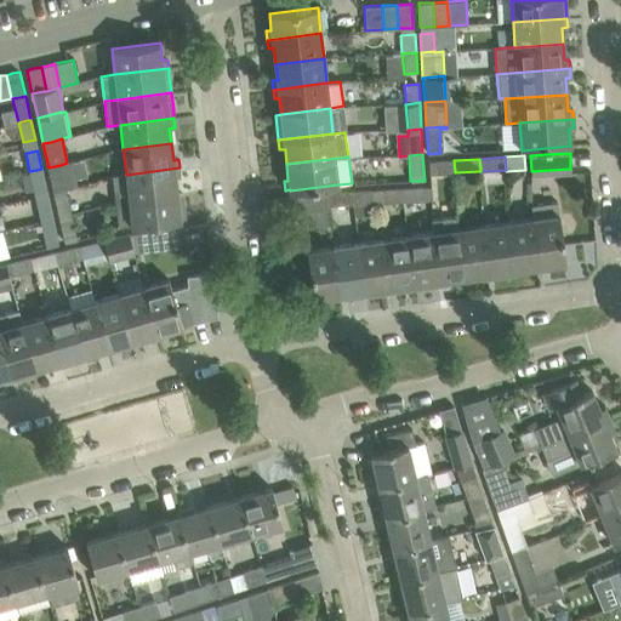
[(49,167),(53,193),(63,192),(67,191),(66,189),(77,187),(74,180),(87,177),(84,160),(68,164),(67,163),(61,165),(49,167)]
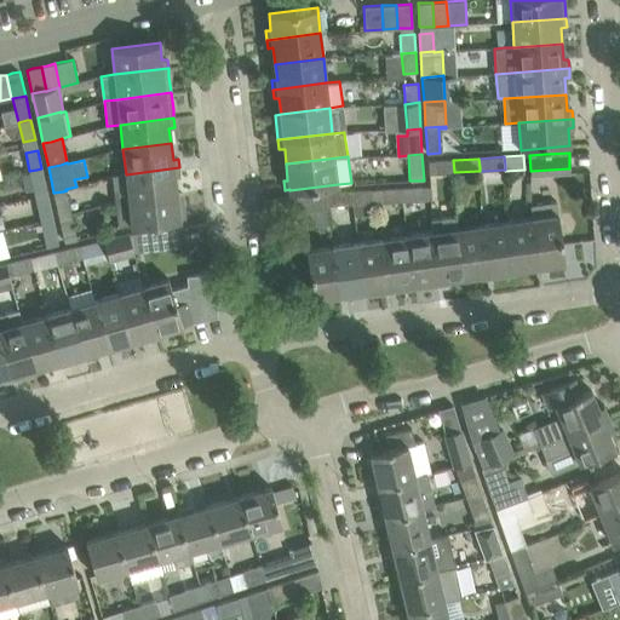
[(429,173),(454,172),(453,160),(429,161),(429,173)]
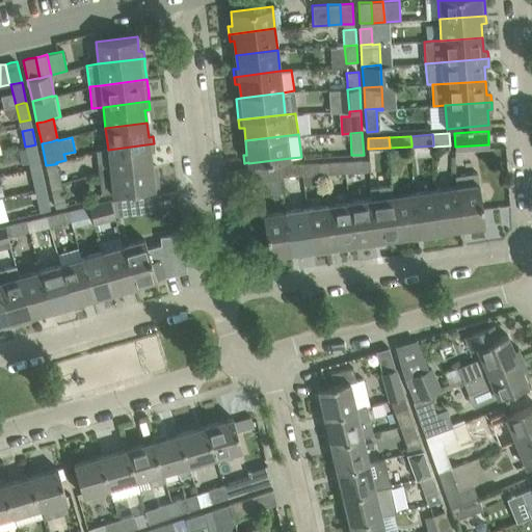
[(150,153),(155,152),(154,143),(108,150),(97,151),(98,161),(109,159),(110,171),(157,165),(152,165),(150,153)]
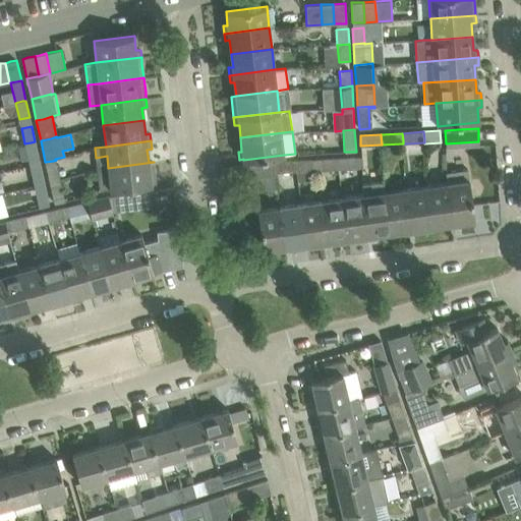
[(31,142),(24,143),(29,161),(39,159),(35,141),(31,142)]
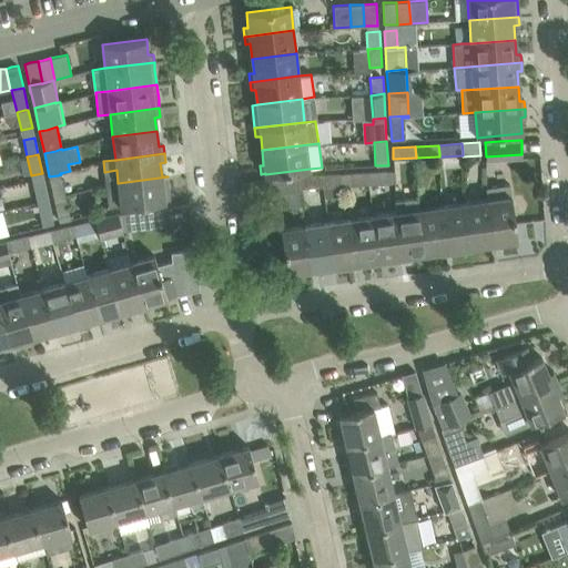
[(395,170),(394,170),(367,172),(368,184),(395,183),(395,170)]
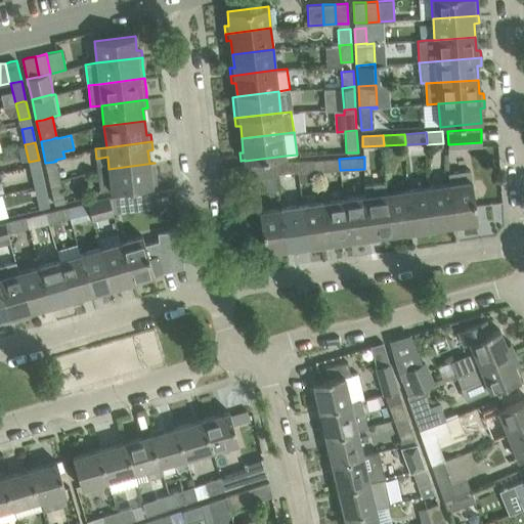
[(339,159),(318,161),(319,171),(340,170),(339,159)]
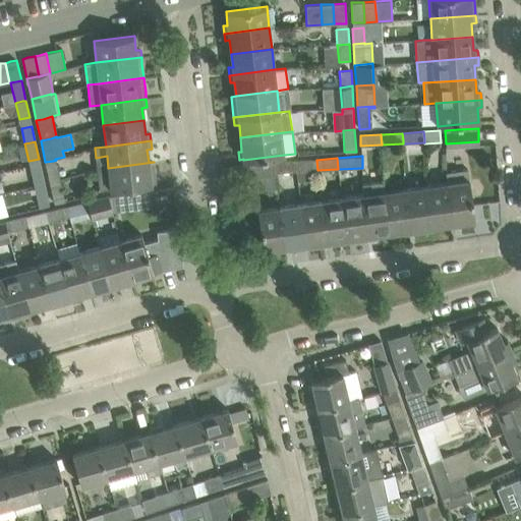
[(49,182),(60,180),(60,179),(64,178),(63,172),(58,173),(56,160),(53,161),(45,162),(49,182)]
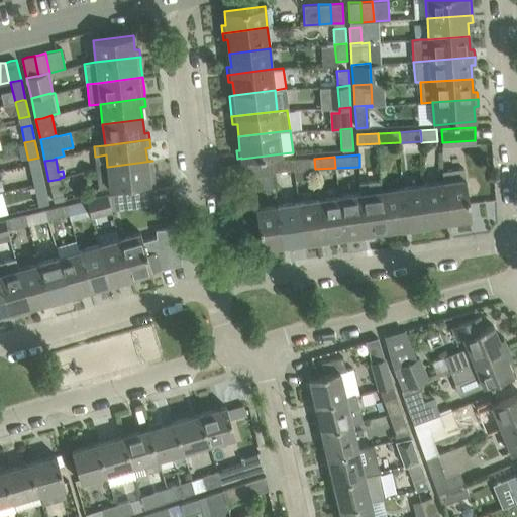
[(293,163),(293,170),(315,169),(314,159),(292,160),(293,163)]
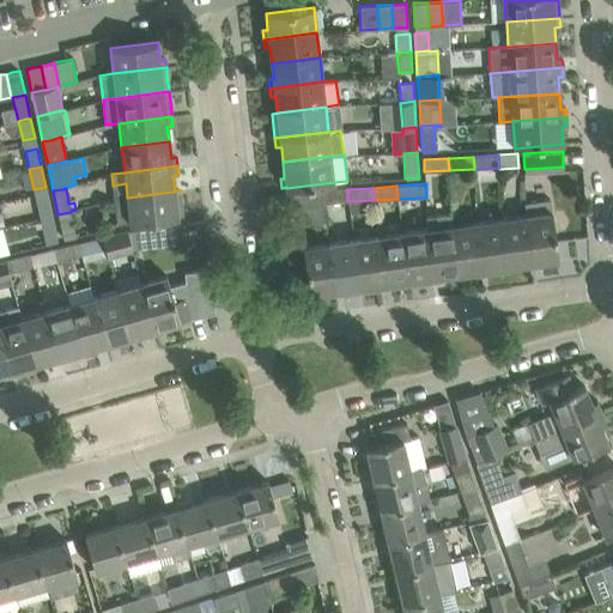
[(322,202),(347,201),(347,193),(346,189),(322,192),(322,202)]
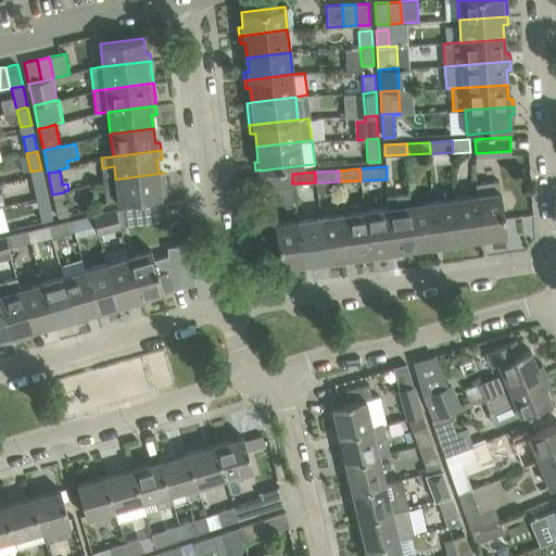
[(162,197),(166,196),(164,173),(115,179),(117,201),(118,202),(162,197)]
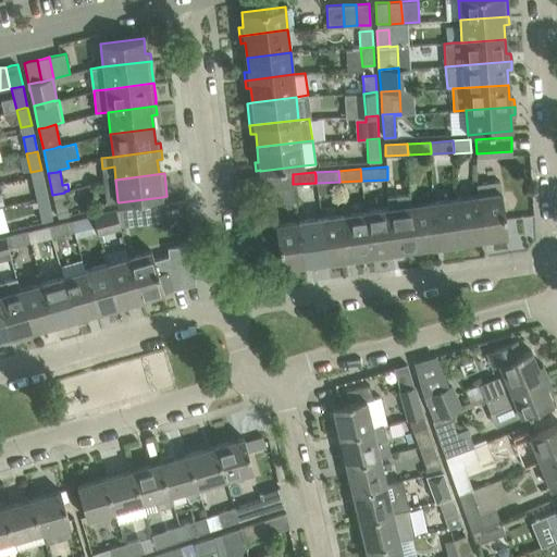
[(293,184),(293,174),(261,176),(263,190),(281,189),(283,202),(294,201),(293,184)]
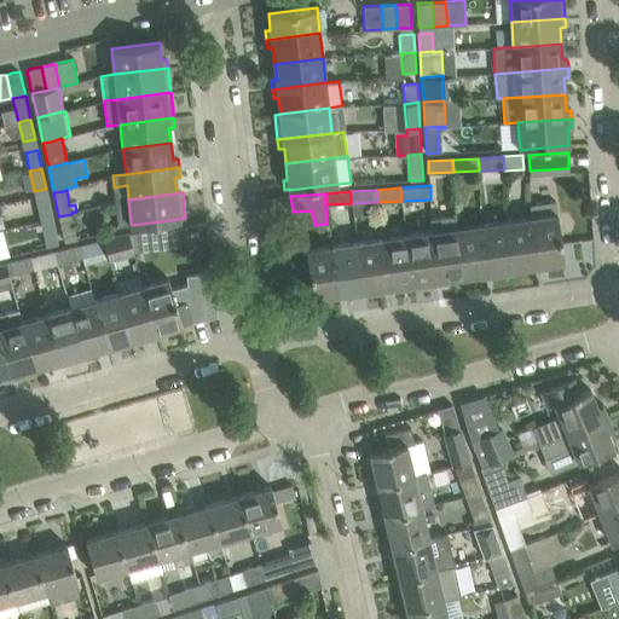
[(48,198),(36,202),(40,220),(52,218),(48,198)]
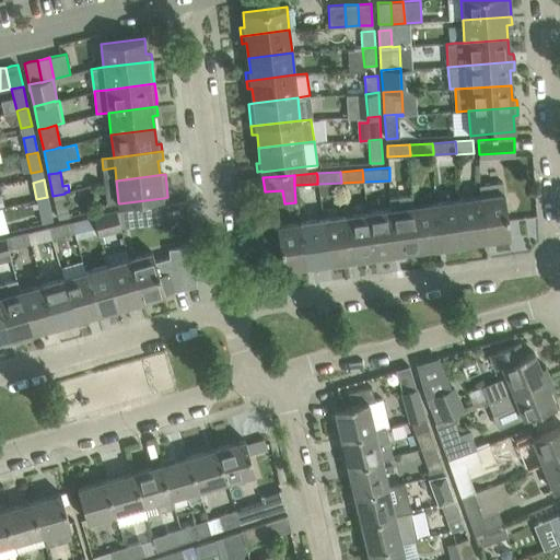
[(479,186),(481,197),(488,244),(511,241),(504,194),(502,183),(479,186)]
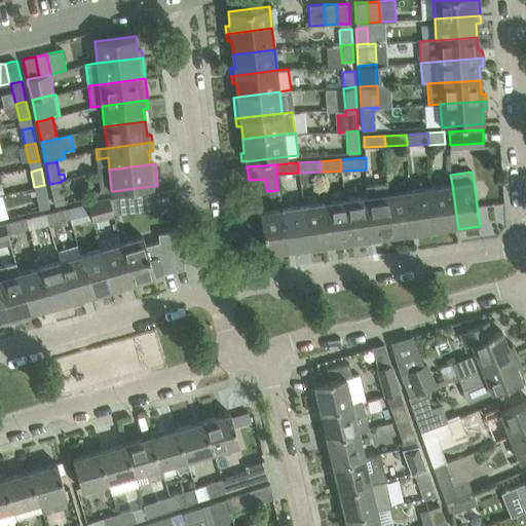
[(65,203),(61,182),(49,184),(54,207),(65,203)]
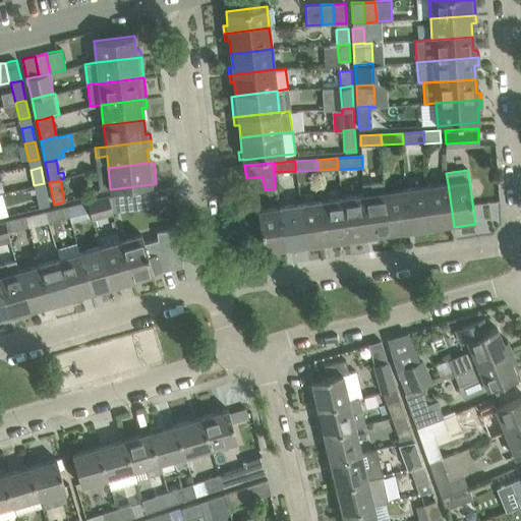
[(362,185),(363,195),(369,239),(378,238),(377,234),(390,232),(385,192),(383,182),(362,185)]
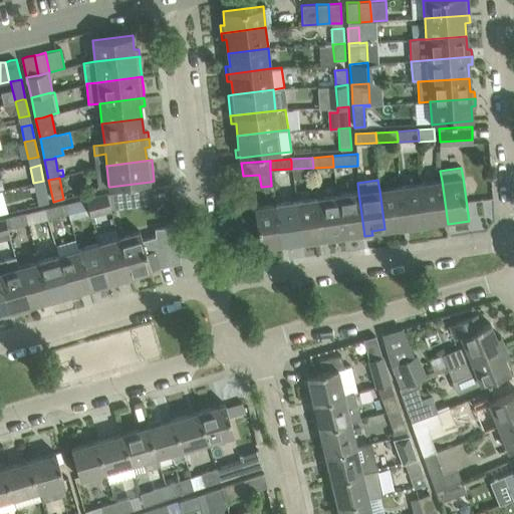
[(49,203),(43,181),(33,183),(38,206),(49,203)]
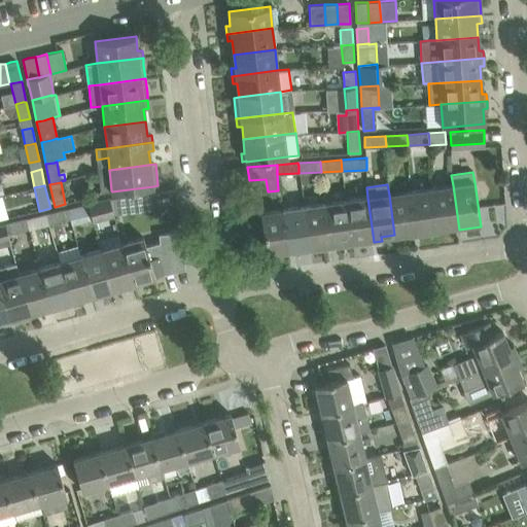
[(453,185),(431,188),(436,229),(451,226),(452,231),(459,230),(453,185)]
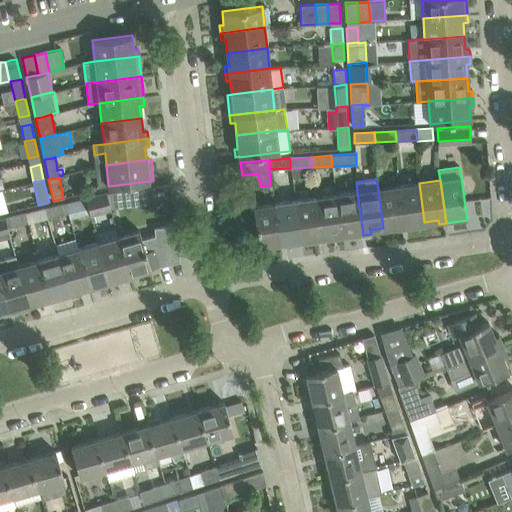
[(425,226),(424,222),(419,183),(398,186),(404,229),(425,226)]
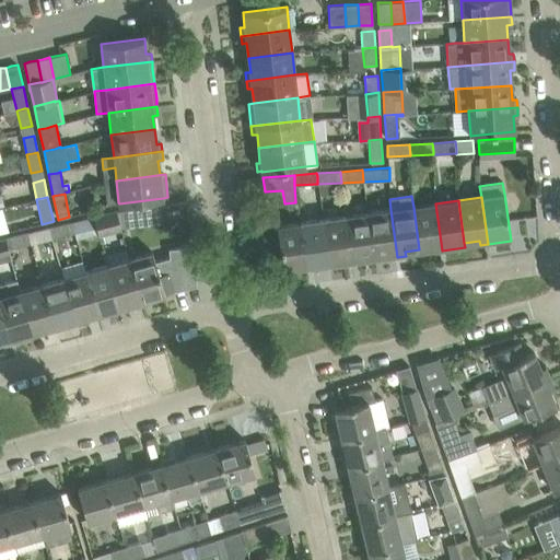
[(413,207),(419,249),(434,247),(434,252),(442,251),(435,203),(413,207)]
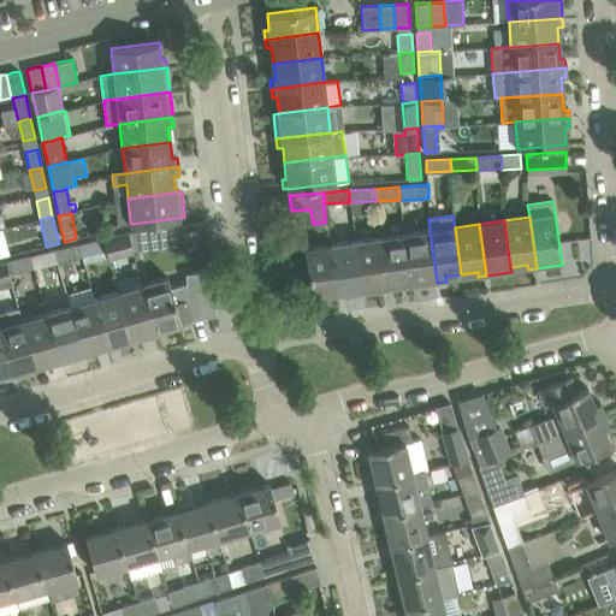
[(132,250),(154,248),(178,244),(176,225),(128,231),(132,250)]
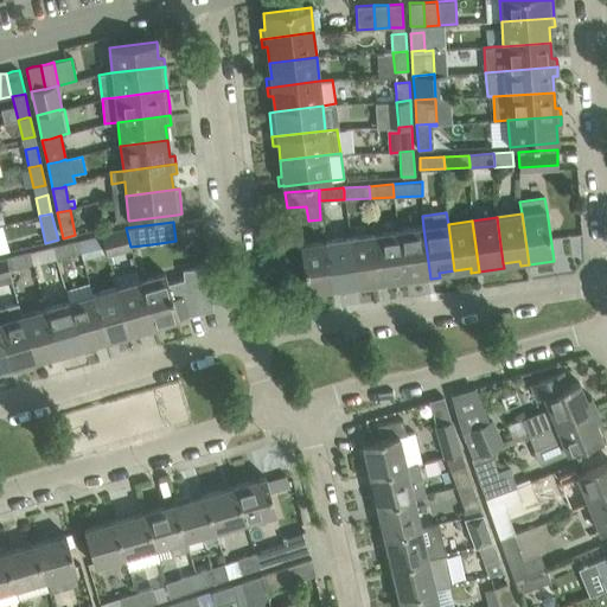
[(126,228),(120,230),(102,234),(106,246),(106,249),(108,255),(132,249),(131,247),(126,228)]
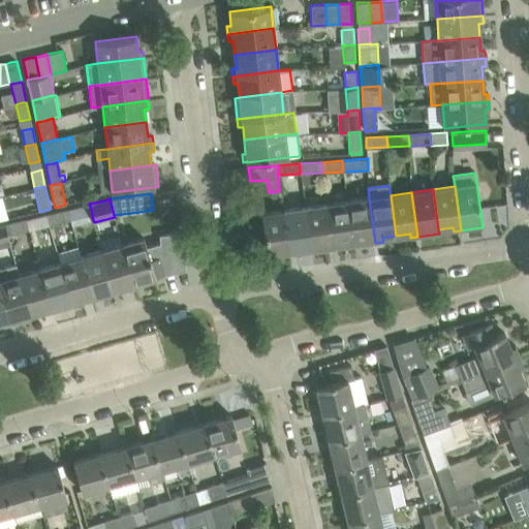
[(347,201),(354,246),(375,243),(369,198),(347,201)]
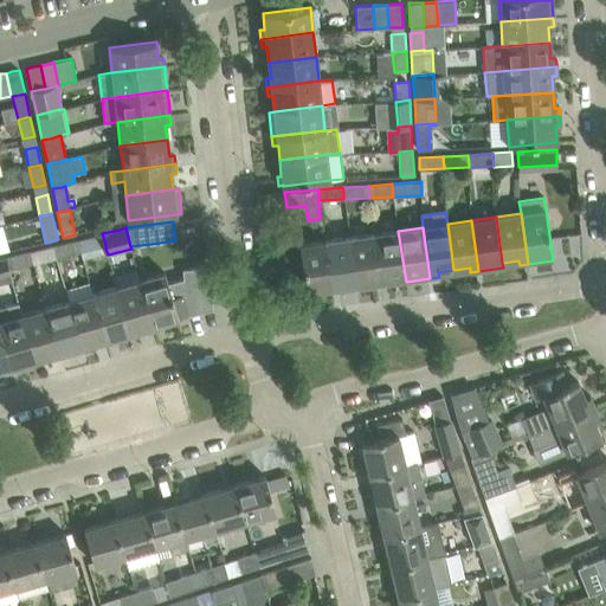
[(398,231),(374,234),(381,285),(406,282),(398,231)]
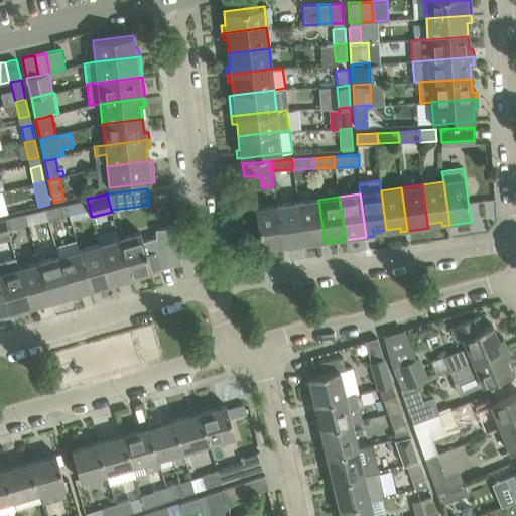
[(69,215),(90,209),(87,199),(67,204),(69,215)]
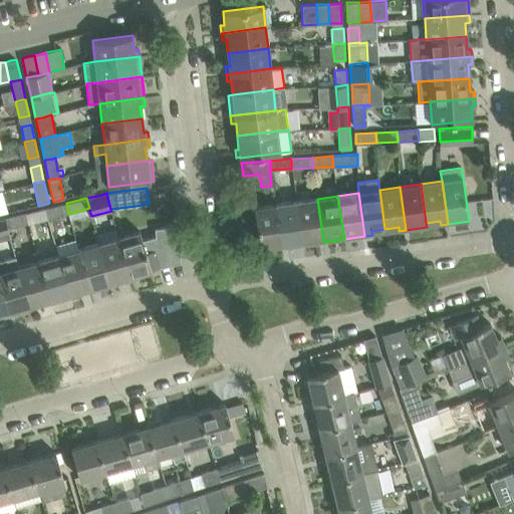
[(317,199),(296,201),(302,241),(315,239),(316,243),(323,242),(317,199)]
